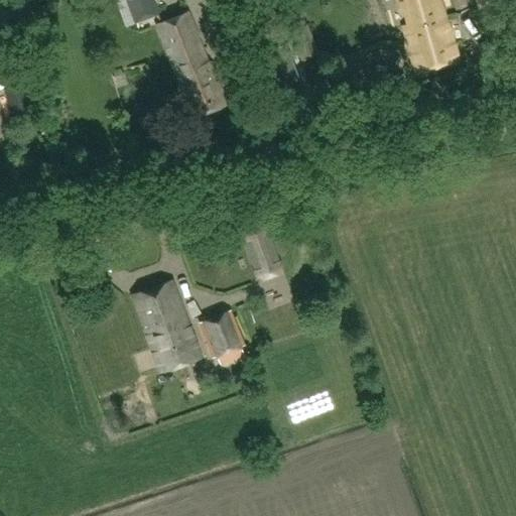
[(114,0),(124,26),(157,15),(152,0),(114,0)]
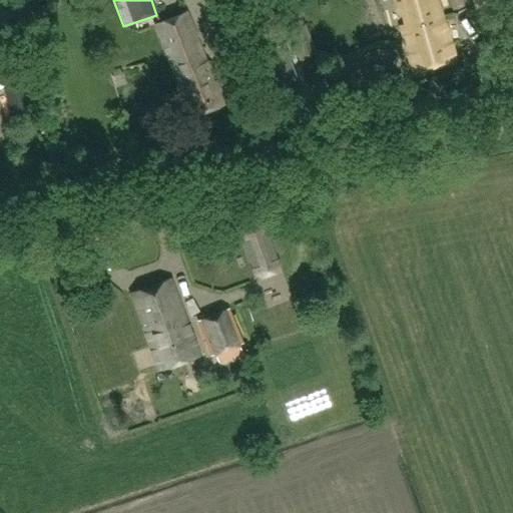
[(232,0),(198,0),(205,23),(237,16),(232,0)]
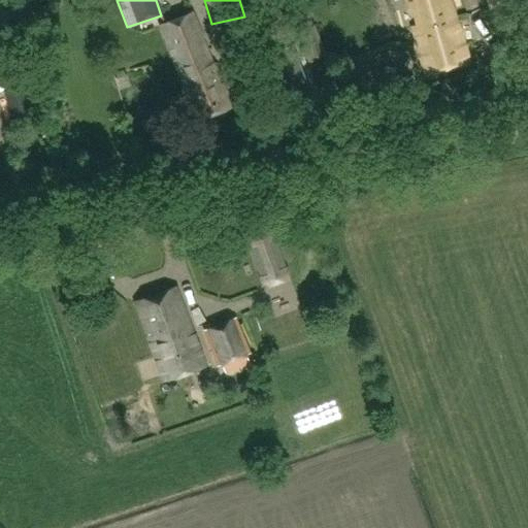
[(283,0),(286,9),(304,2),(302,0),(283,0)]
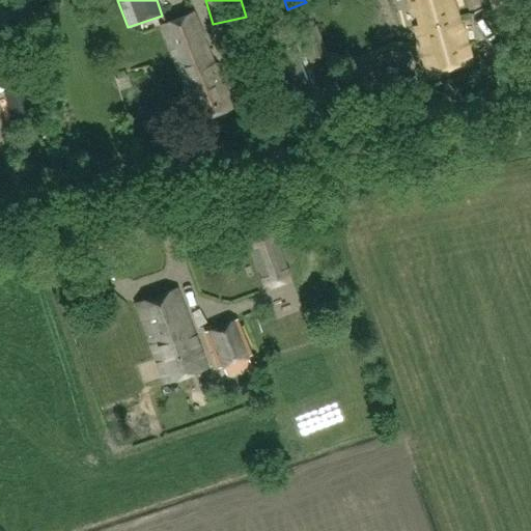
[(450,0),(408,0),(411,11),(414,10),(419,26),(414,27),(428,75),(471,61),(462,30),(460,30),(450,0)]
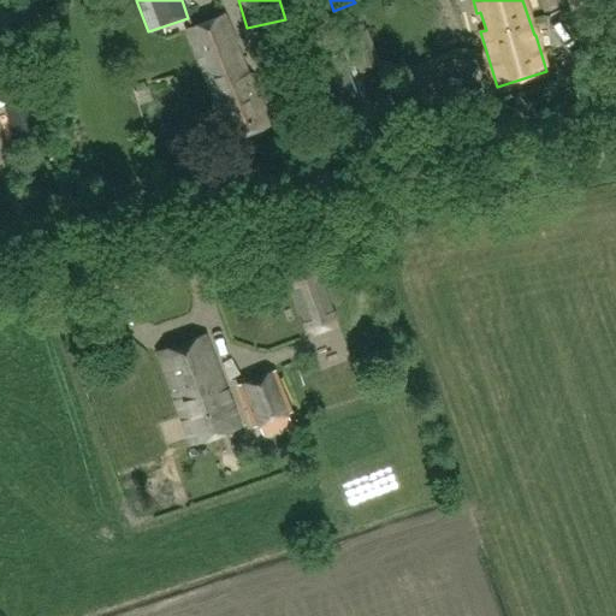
[(568,0),(570,13),(596,9),(594,0),(568,0)]
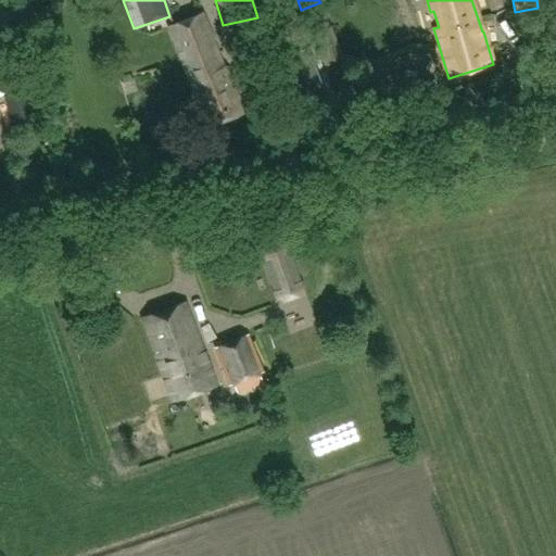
[(203,13),(169,26),(193,91),(192,92),(205,128),(244,113),(234,85),(230,80),(225,67),(224,68),(203,13)]
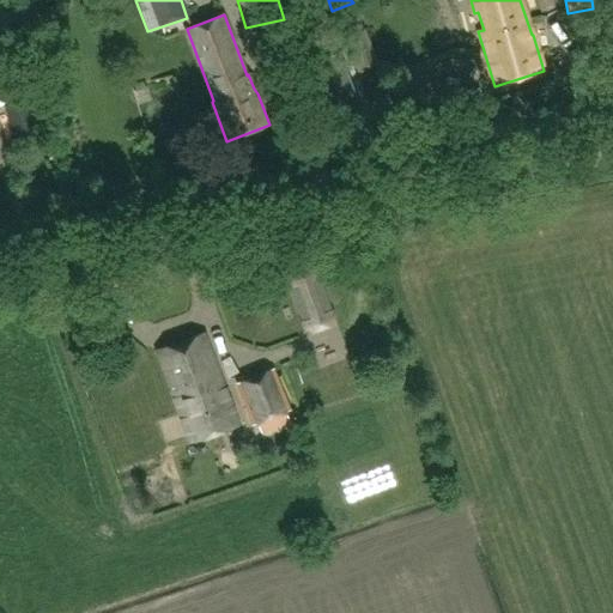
[(381,66),(365,28),(341,37),(354,74),(381,66)]
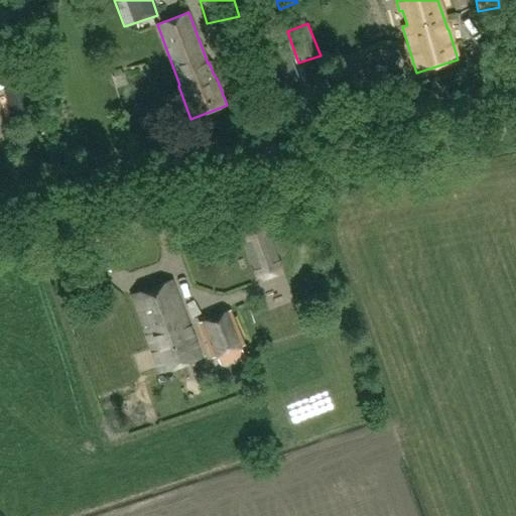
[(339,88),(370,76),(367,67),(363,69),(360,60),(364,58),(360,49),(329,62),(339,88)]
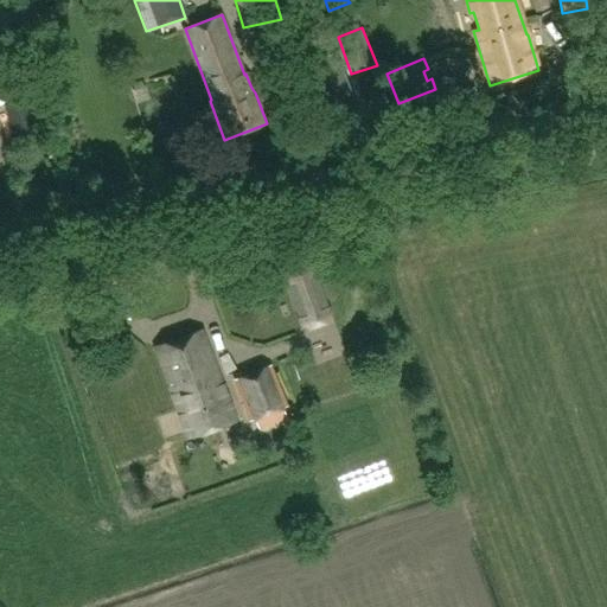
[(0,83),(0,106),(25,98),(19,77),(0,83)]
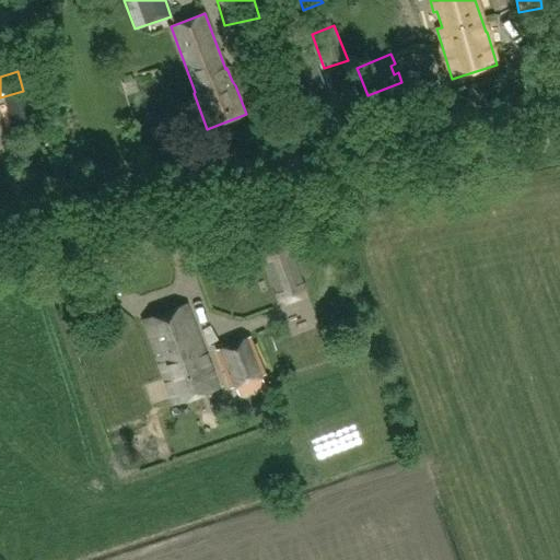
[(35,88),(9,96),(18,124),(44,116),(35,88)]
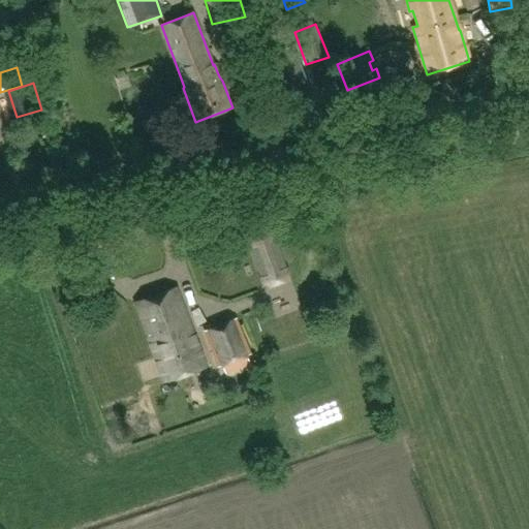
[(243,87),(230,90),(236,105),(248,101),(243,87)]
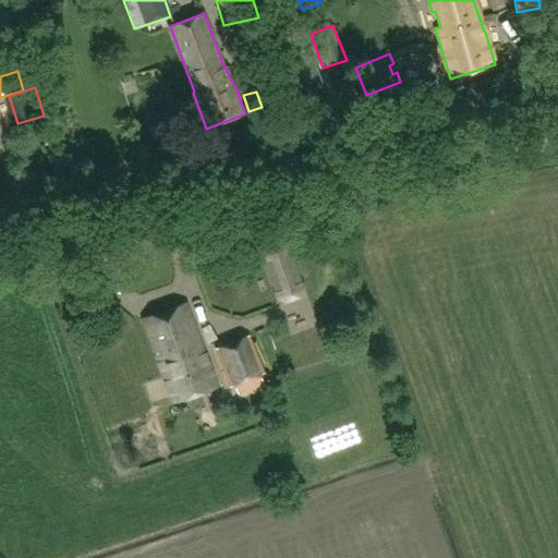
[(279,241),(263,247),(259,256),(276,301),(284,304),(302,298),(304,290),(288,247),(279,241)]
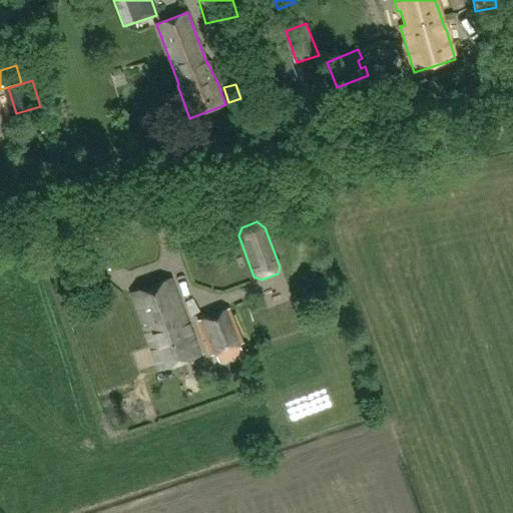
[(170,280),(131,293),(144,333),(145,333),(156,371),(197,359),(190,334),(189,334),(170,280)]
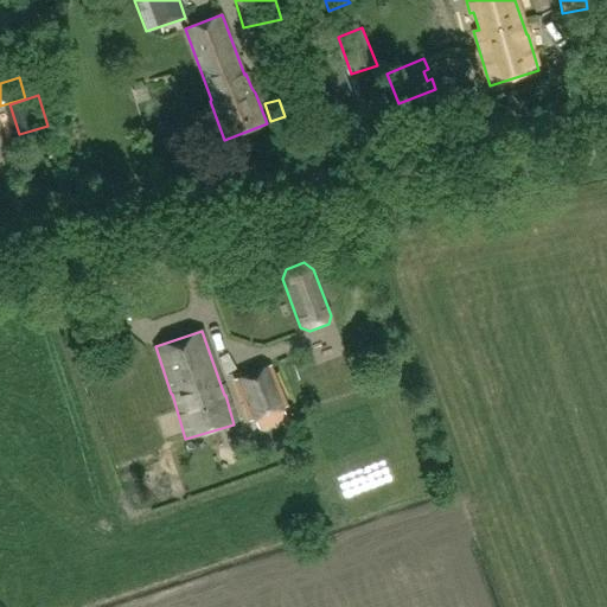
[(287,406),(270,364),(235,379),(251,421),(255,419),(260,428),(287,417),(283,408),(287,406)]
